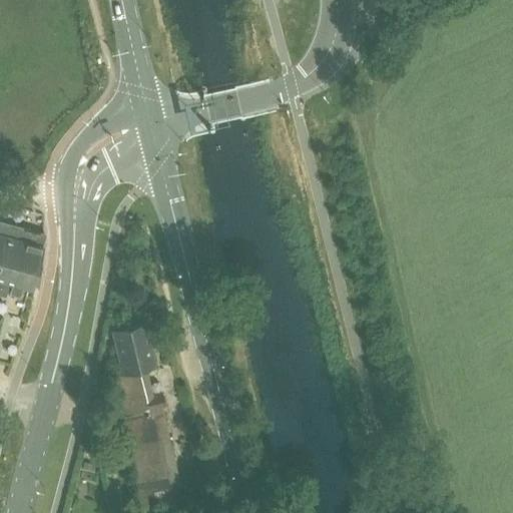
[(44,233),(0,221),(0,278),(31,287),(42,245),(41,245),(44,233)]
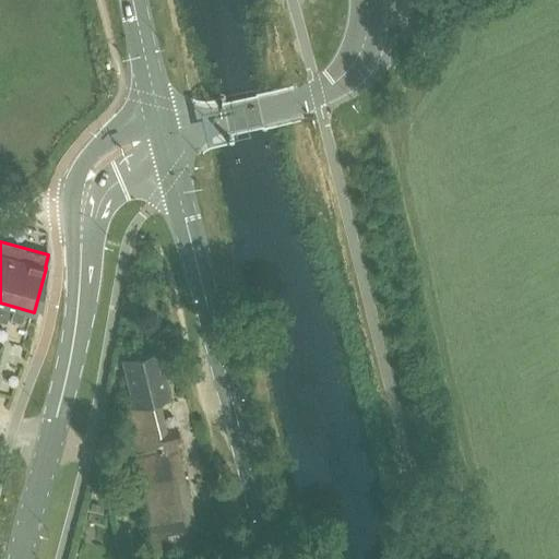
[(20,379),(33,336),(14,331),(1,372),(20,379)]
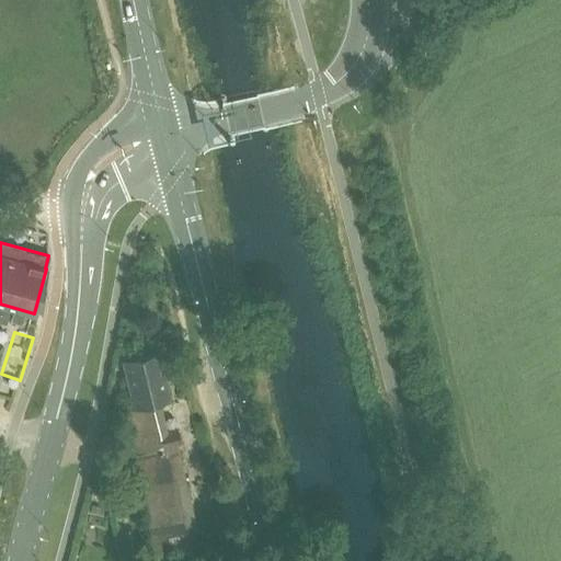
[(128,455),(129,455),(171,444),(178,442),(181,442),(178,428),(168,431),(160,402),(172,399),(161,351),(123,361),(135,408),(119,412),(128,455)]
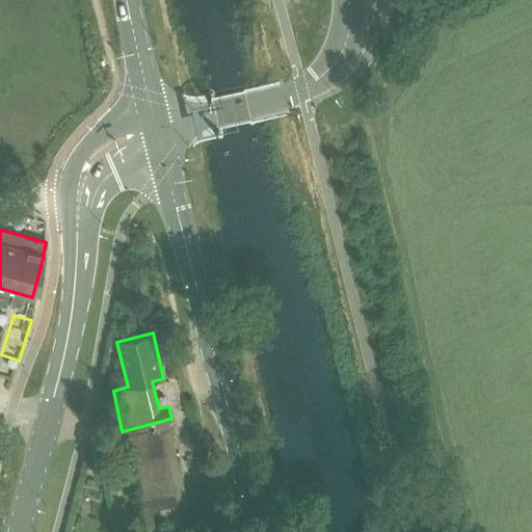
[(143,516),(144,516),(153,514),(160,512),(158,508),(181,502),(187,501),(184,488),(168,419),(162,421),(123,431),(143,516)]
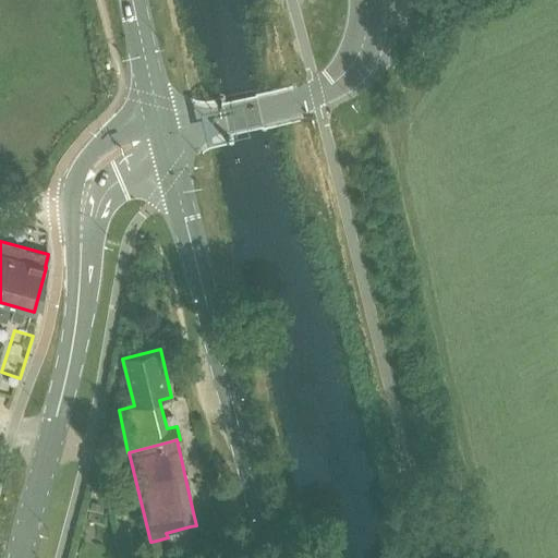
[(164,555),(160,540),(152,542),(155,557),(164,555)]
